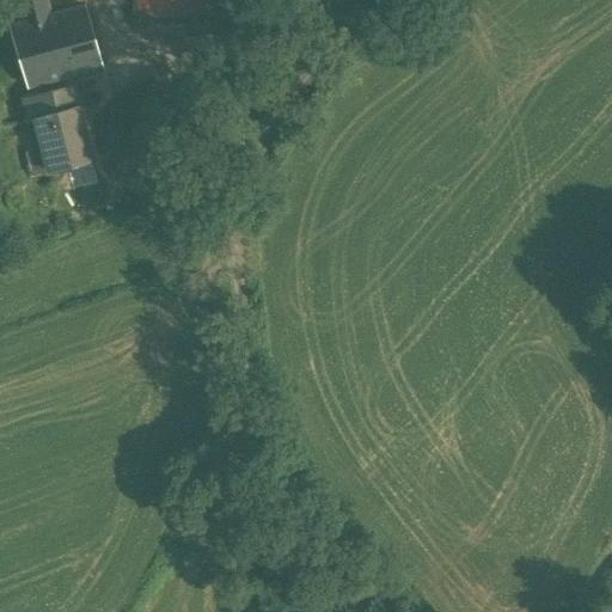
[(46,0),(16,0),(23,23),(50,16),(46,0)]
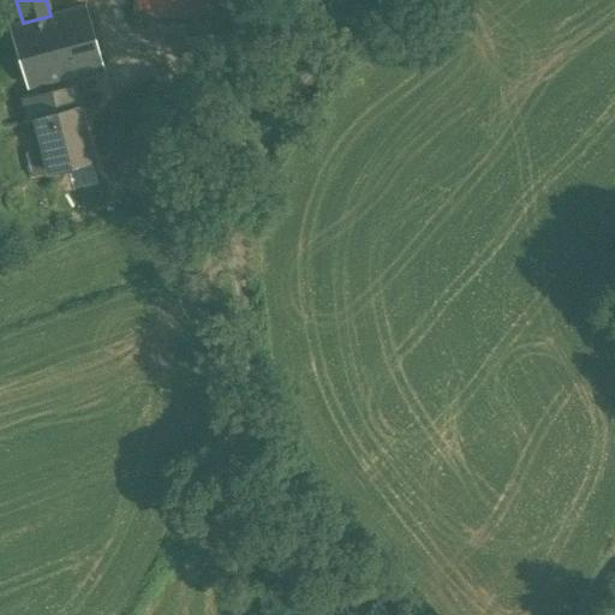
[(220,0),(133,0),(135,15),(220,18),(220,0)]
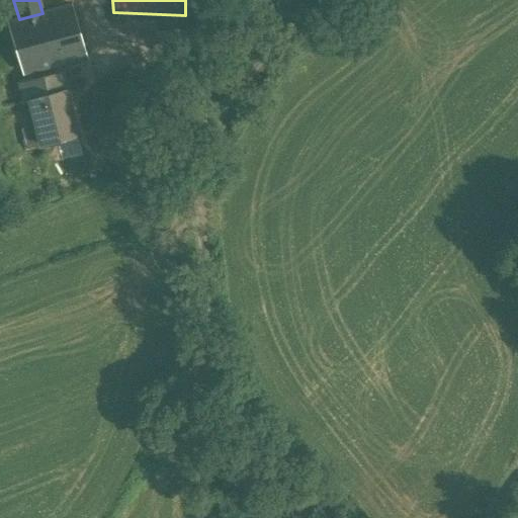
[(19,19),(8,22),(21,72),(22,73),(58,64),(86,57),(72,5),(42,13),(19,19)]
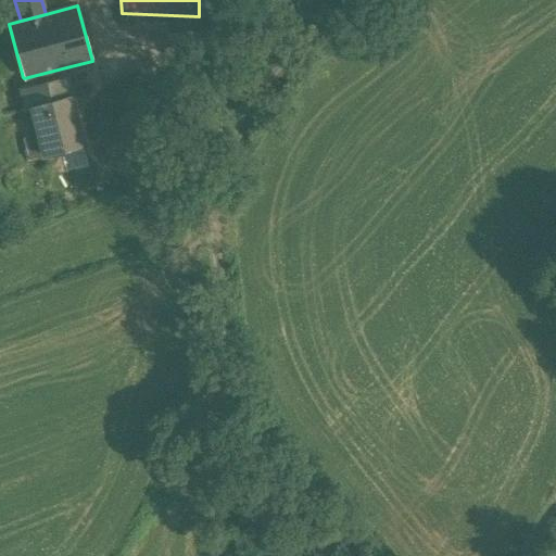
[(62,68),(24,78),(23,77),(17,78),(27,110),(32,109),(32,106),(70,97),(62,68)]
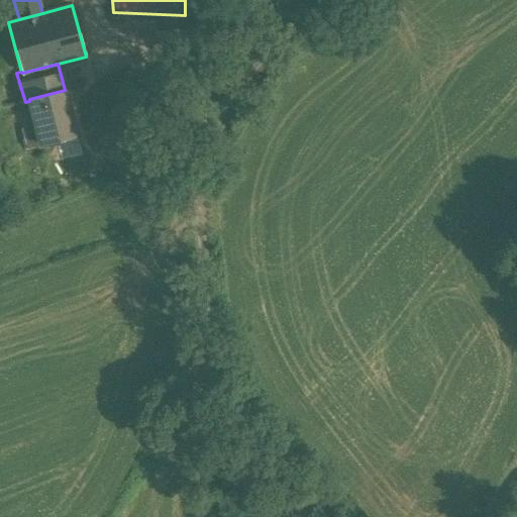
[(65,90),(29,99),(29,101),(41,145),(62,139),(77,135),(72,116),(71,116),(64,91),(66,91),(65,90)]
